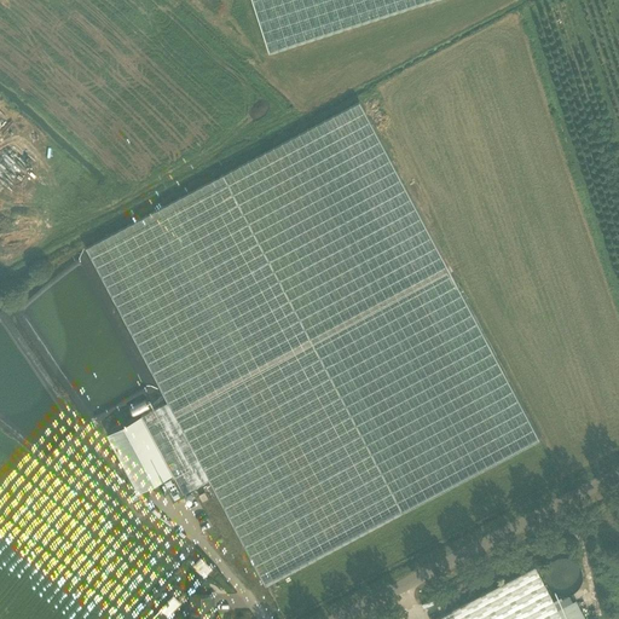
[(250,0),(267,53),(433,0),(250,0)]
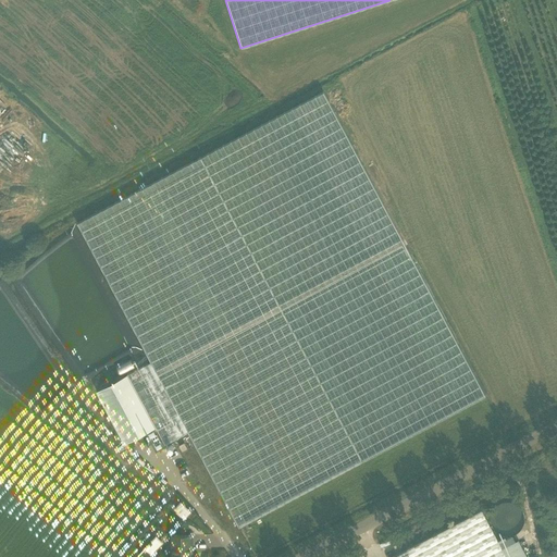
[(156,426),(165,444),(188,432),(238,527),(485,395),(324,93),(77,223),(151,361),(127,374),(97,391),(124,444),(156,426)]
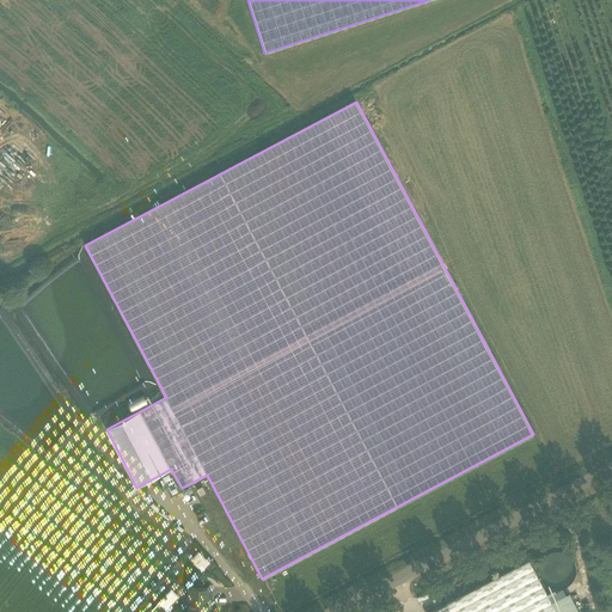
[(130,402),(133,408),(147,404),(145,397),(130,402)]
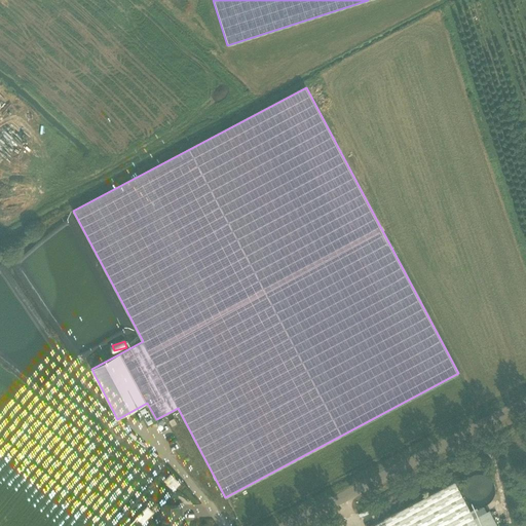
[(146,404),(138,408),(147,426),(155,422),(146,404)]
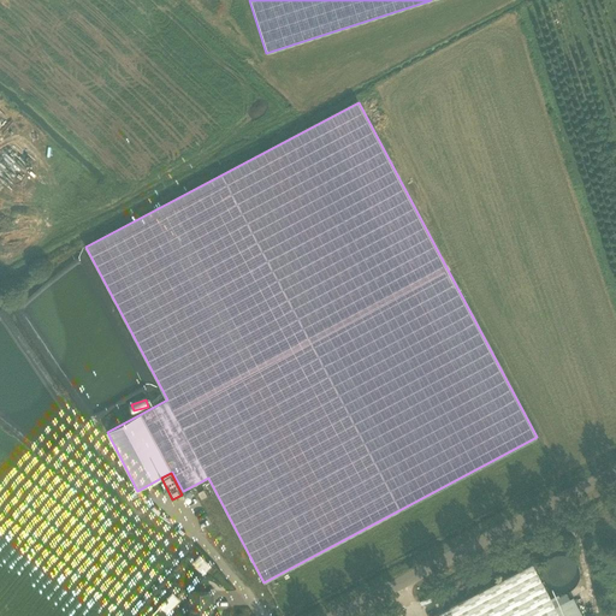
[(580,576),(580,573),(580,570),(579,567),(576,562),(574,560),(572,557),(568,556),(564,555),(561,555),(556,555),(554,556),(550,558),(548,560),(545,563),(544,567),(543,570),(543,574),(543,578),(544,581),(546,585),(549,587),(552,590),(556,591),(558,592),(562,592),(567,591),(569,590),(573,588),(575,586),(578,582),(579,580),(580,576)]
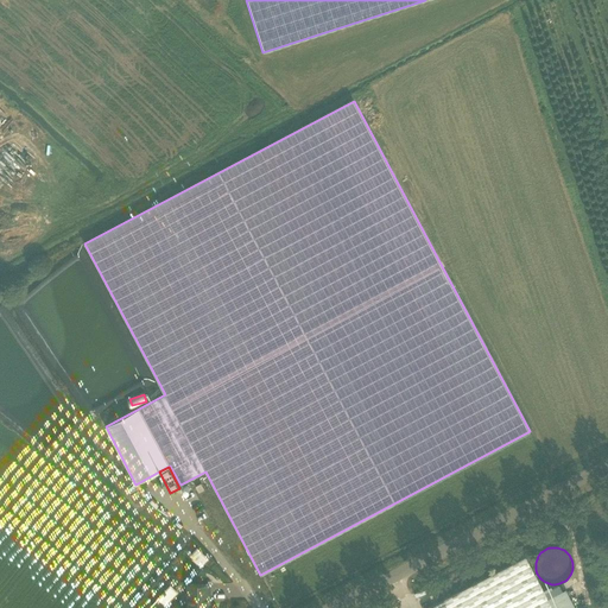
[(208,559),(197,549),(191,556),(194,558),(192,559),(197,564),(198,563),(201,565),(208,559)]
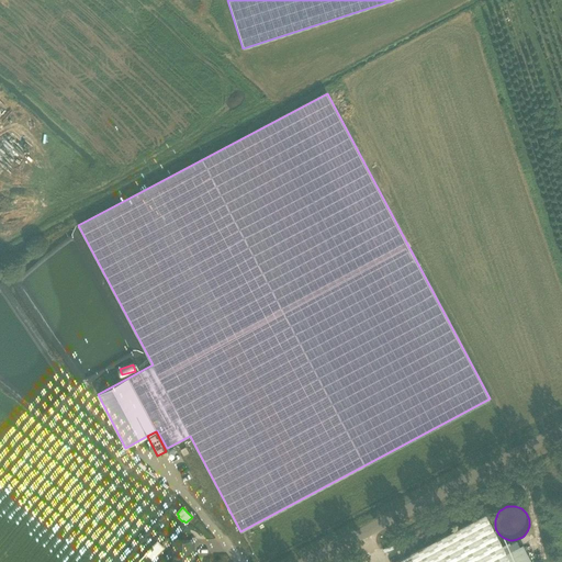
[(509,561),(506,554),(485,515),(411,553),(414,561),(509,561)]
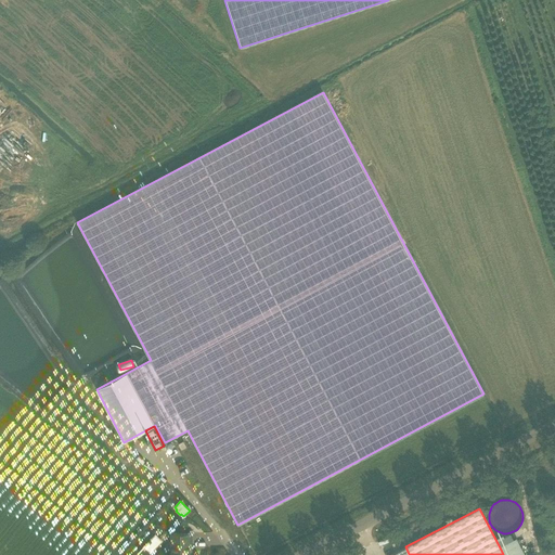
[(156,532),(144,545),(152,552),(164,539),(156,532)]
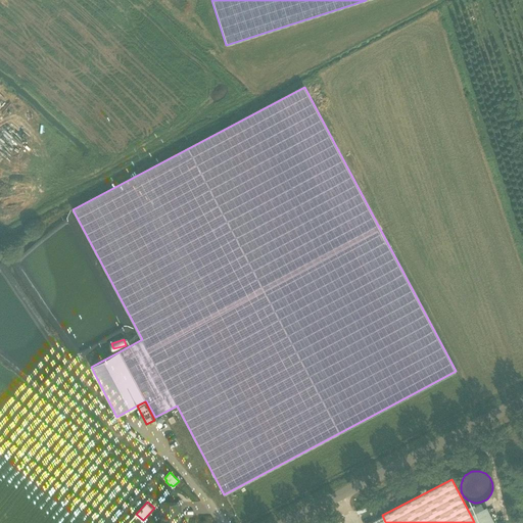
[(186,522),(180,521),(180,503),(162,504),(162,522),(186,522)]
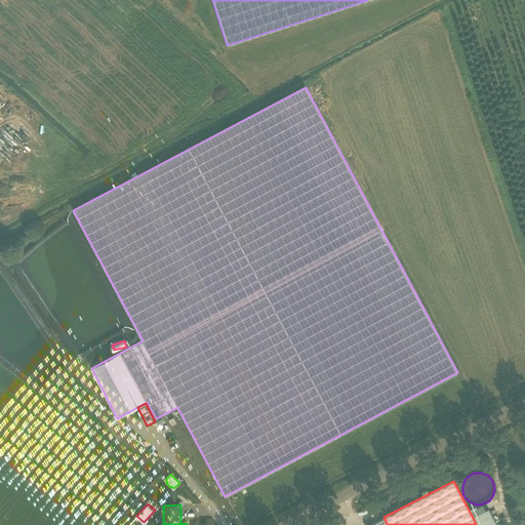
[(473,518),(476,524),(496,524),(489,510),(486,511),(473,518)]
